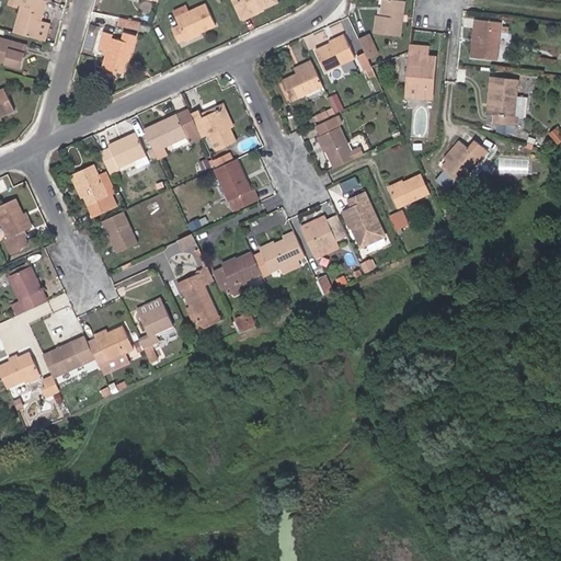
[(49,23),(41,21),(44,12),(43,11),(46,0),(45,0),(14,0),(14,3),(18,4),(22,6),(14,33),(44,41),(49,23)]
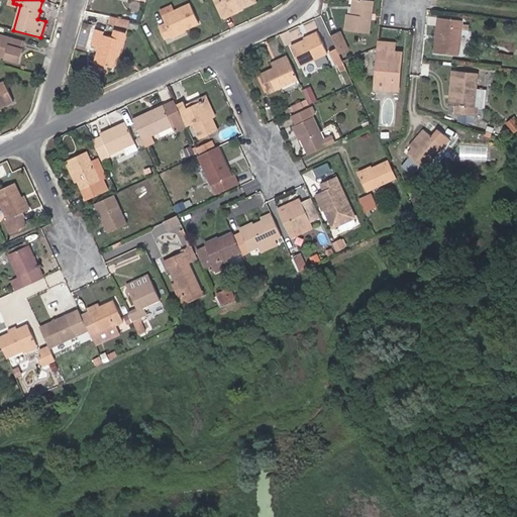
[(255,2),(254,0),(214,0),(222,17),(236,10),(235,7),(246,2),(248,5),(255,2)]
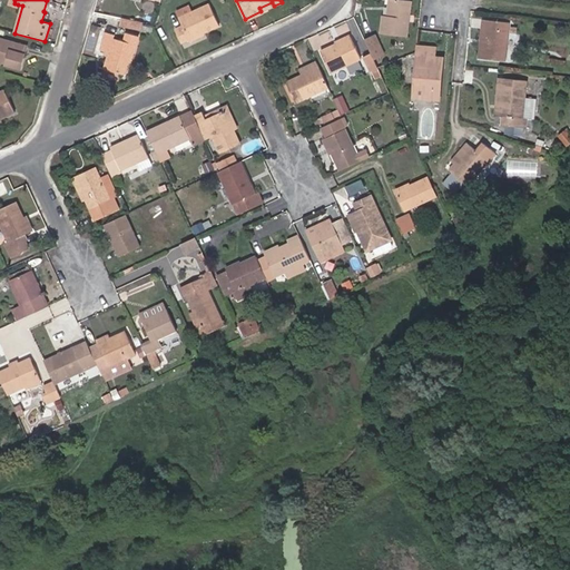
[(406,37),(411,1),(403,0),(393,0),(391,17),(387,16),(383,16),(380,33),(406,37)]
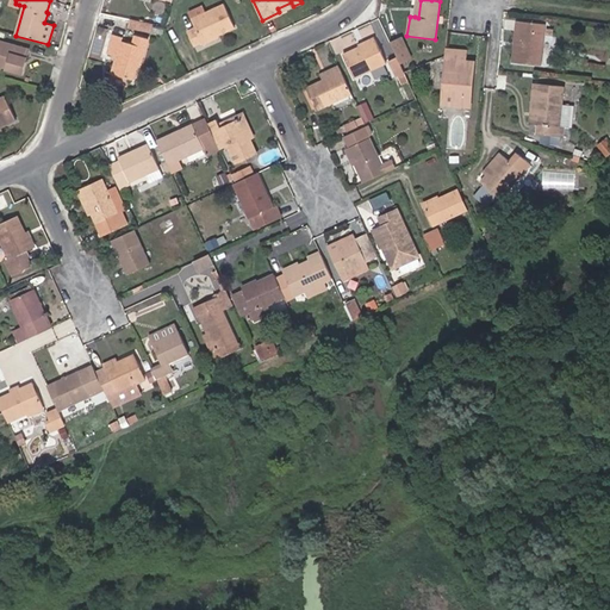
[(279,12),(293,6),(291,2),(278,8),(279,12)]
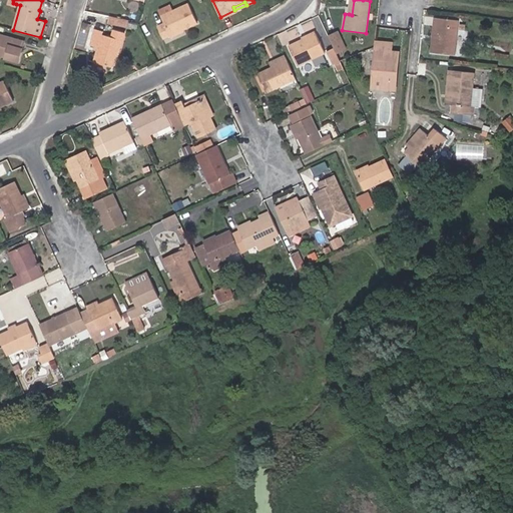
[(197,24),(188,4),(172,11),(160,16),(164,23),(157,26),(163,39),(170,36),(183,30),(197,24)]
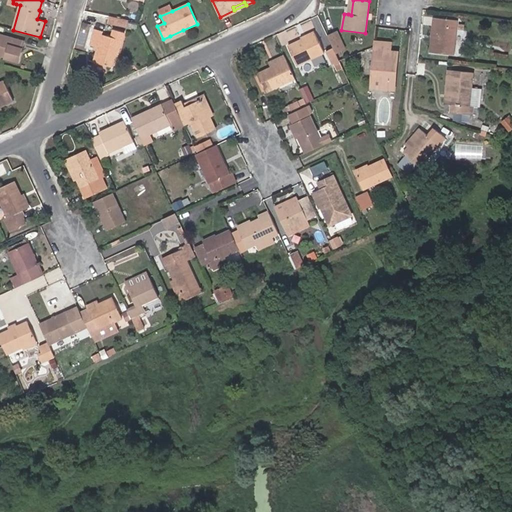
[(172,11),(170,5),(158,11),(160,16),(172,11)]
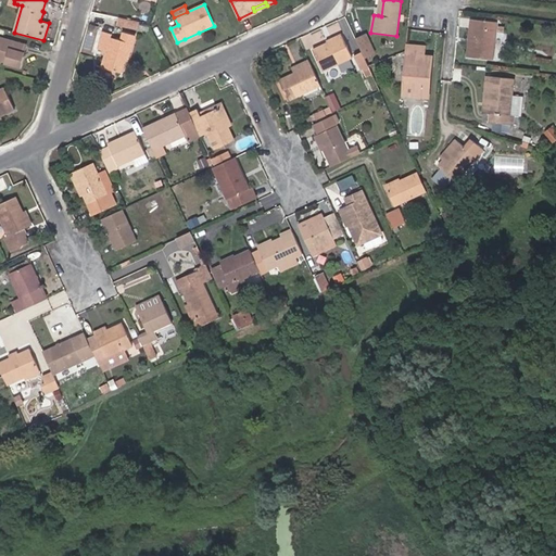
[(240,21),(255,13),(254,11),(239,19),(240,21)]
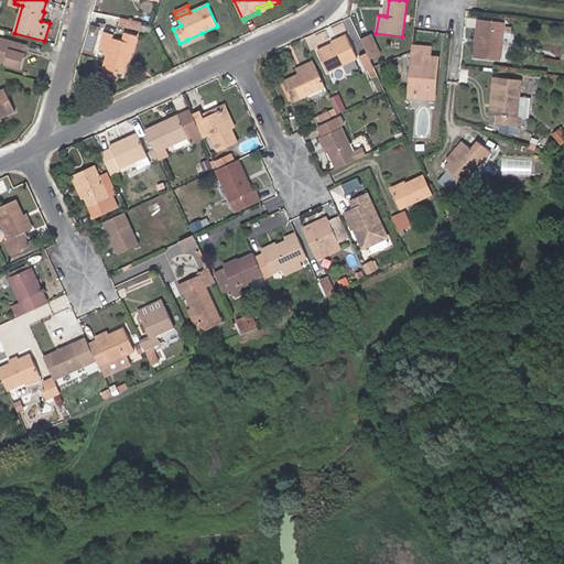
[(141,22),(121,18),(119,25),(139,30),(139,29),(140,24),(141,22)]
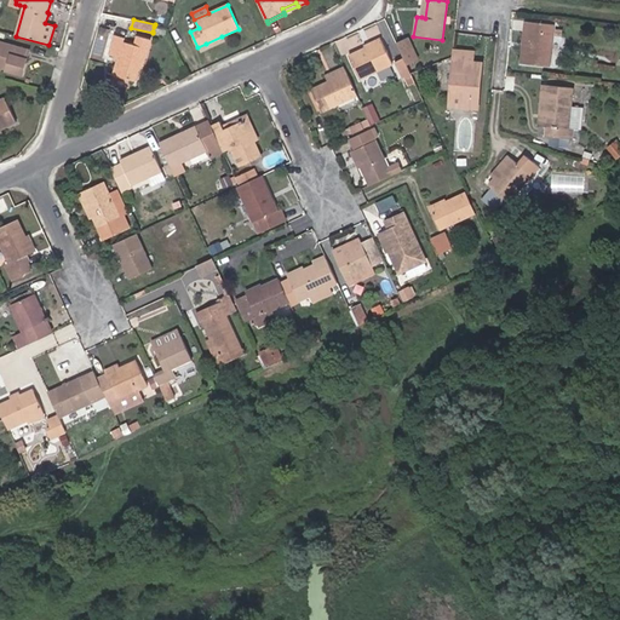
[(552,29),(554,24),(526,22),(523,42),(529,44),(527,64),(549,67),(552,35),(552,29)]
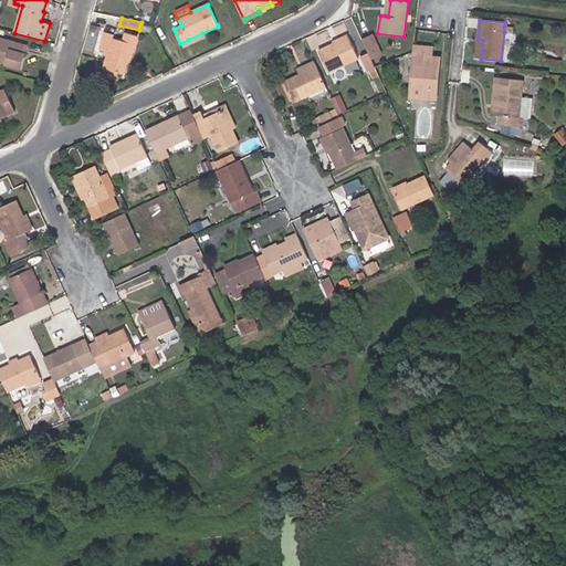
[(130,62),(137,35),(125,33),(123,41),(113,38),(114,34),(104,32),(100,50),(108,53),(103,69),(123,74),(126,61),(130,62)]
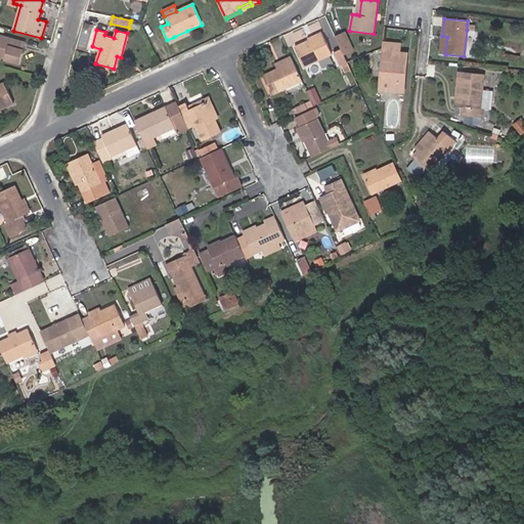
[(175,39),(188,33),(187,31),(174,37),(175,39)]
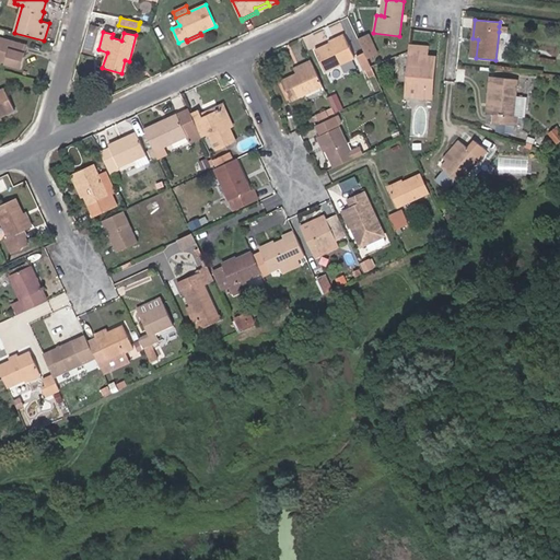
[(377,54),(368,34),(358,38),(364,53),(368,59),(377,54)]
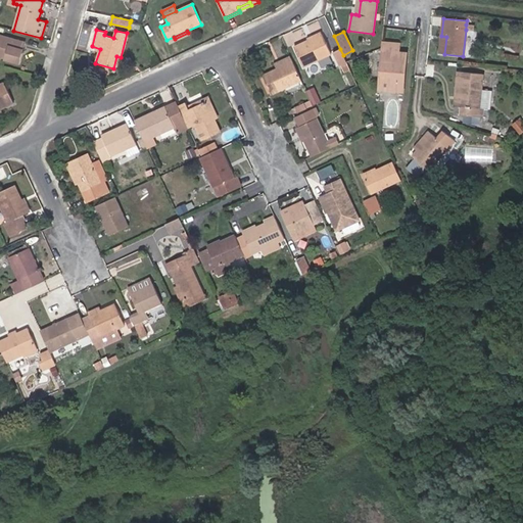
[(307,41),(322,34),(321,33),(306,39),(307,41)]
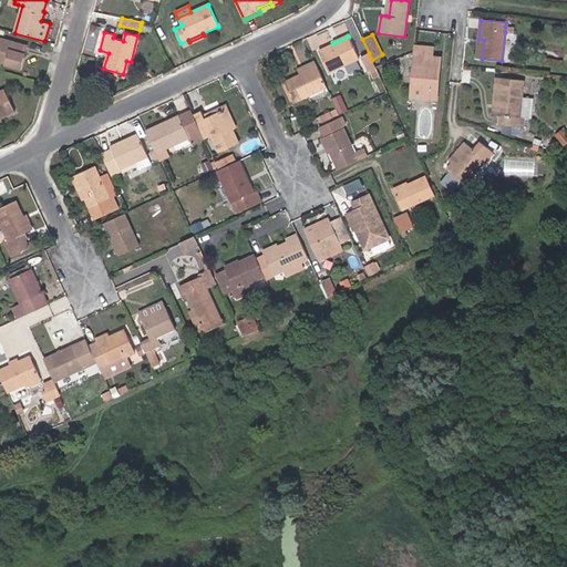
[(359,59),(349,37),(333,44),(319,51),(329,72),(359,59)]
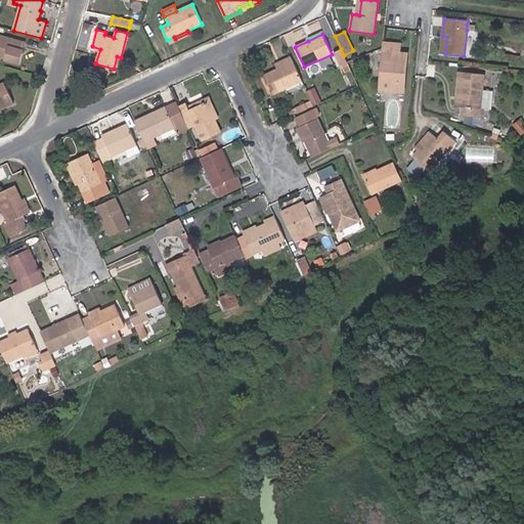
[(0,57),(18,63),(25,42),(0,36),(0,57)]
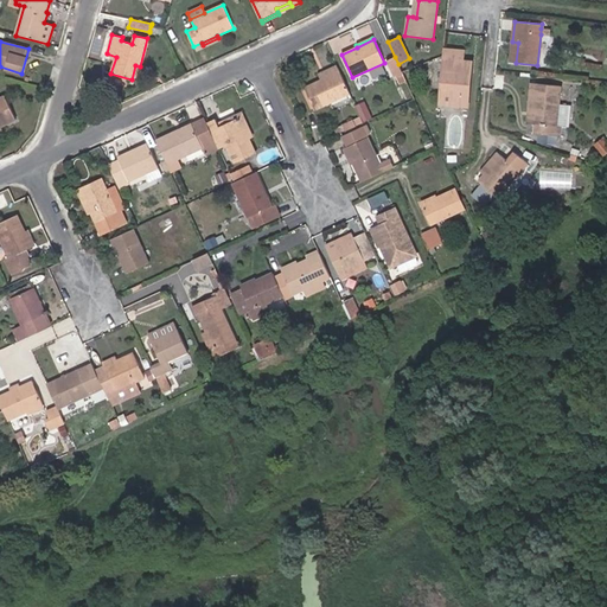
[(464,107),(466,74),(471,74),(472,62),(462,61),(464,51),(445,49),(440,104),(464,107)]
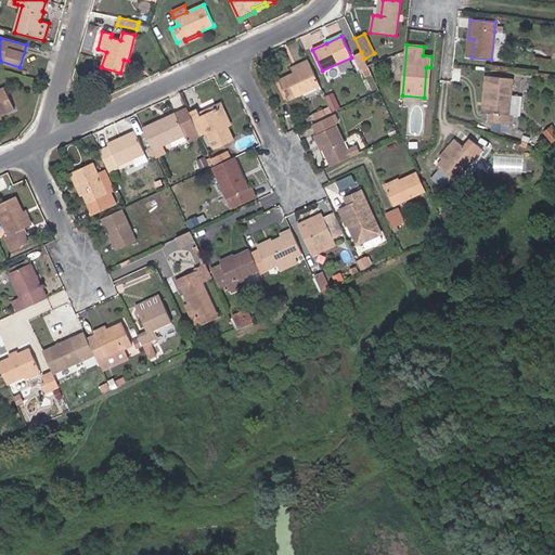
[(364,59),(361,52),(353,56),(361,72),(362,71),(368,67),(368,66),(364,59)]
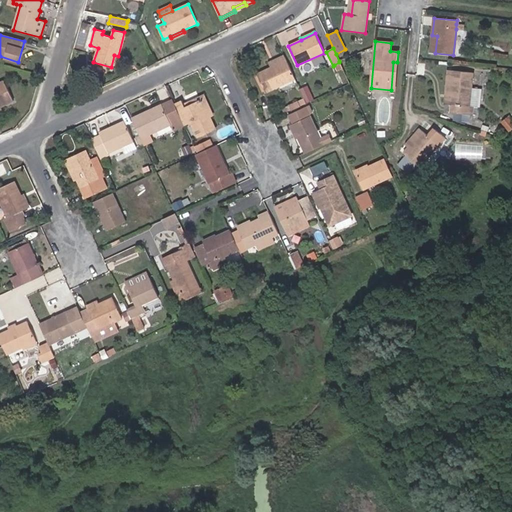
[(295,79),(284,56),(268,63),(270,68),(257,74),(257,76),(265,91),(265,92),(295,79)]
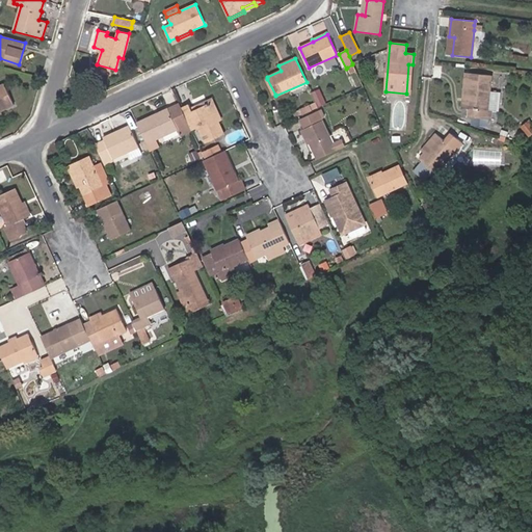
[(360,80),(352,64),(347,68),(353,83),(360,80)]
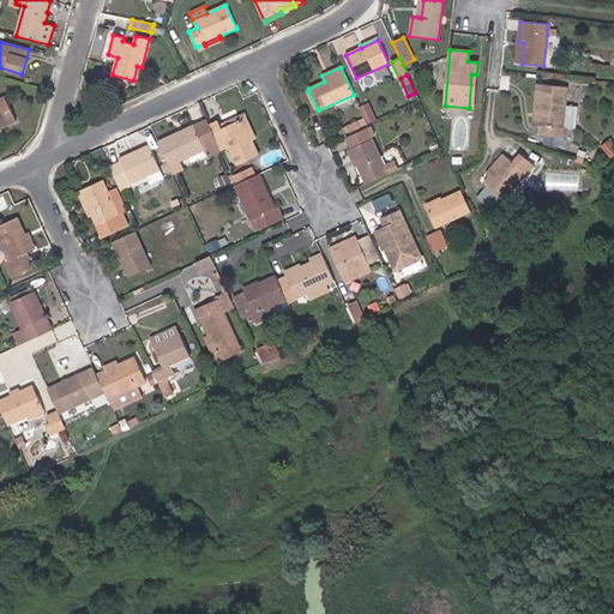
[(575,128),(576,107),(565,106),(567,88),(540,84),(536,126),(541,126),(541,134),(567,138),(567,137),(567,127),(573,128),(575,128)]
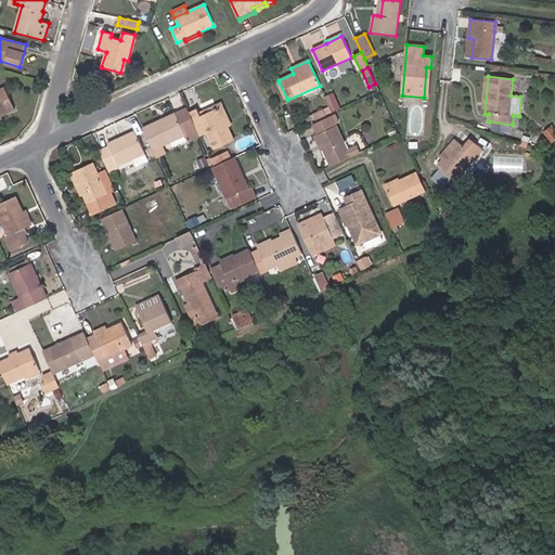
[(287,99),(279,82),(276,84),(284,100),(287,99)]
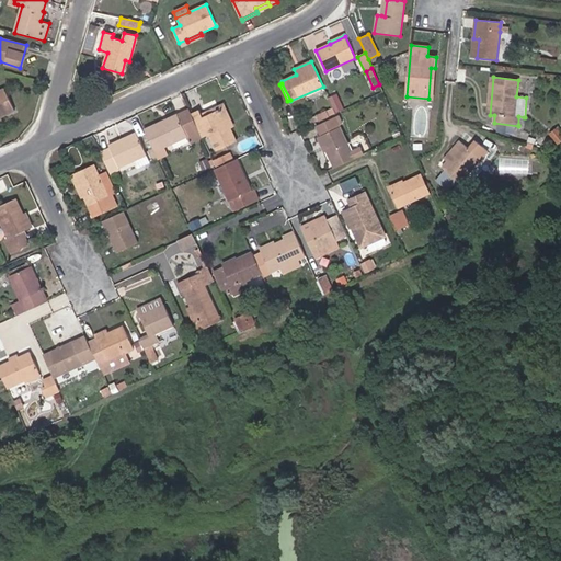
[(0,117),(14,111),(3,89),(0,90),(0,117)]
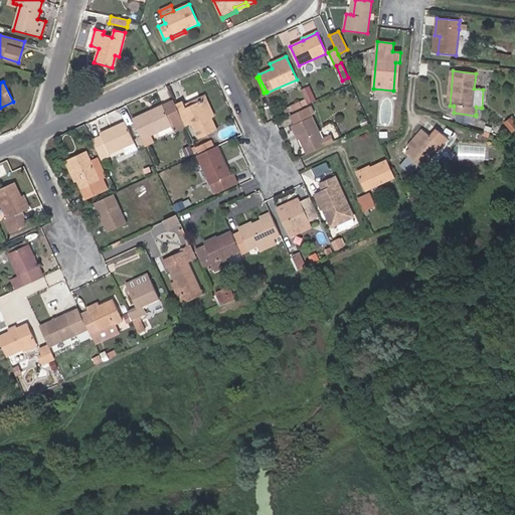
[(215,117),(204,95),(184,104),(186,108),(203,100),(211,118),(215,117)]
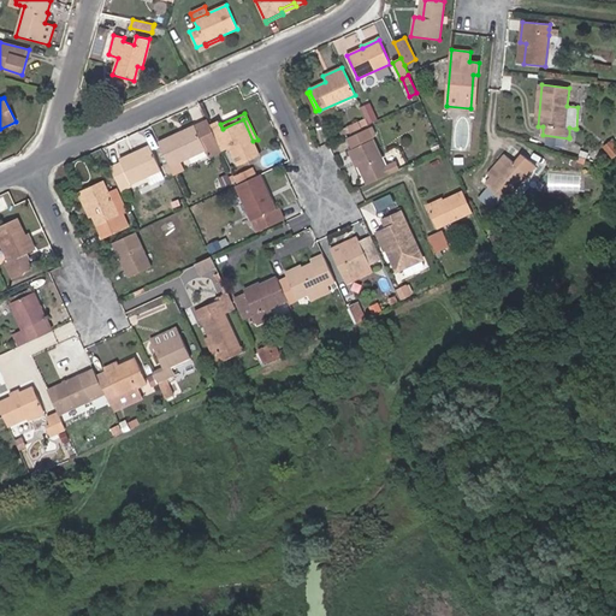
[(181,163),(206,150),(208,157),(221,150),(209,125),(207,119),(158,142),(173,176),(184,171),(181,163)]
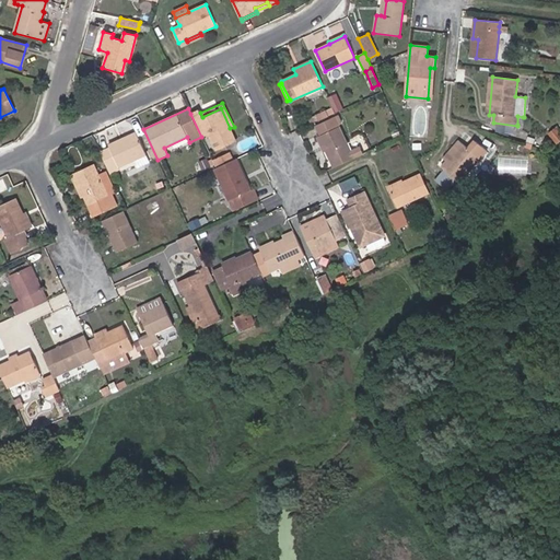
[(230,128),(221,108),(202,117),(200,113),(199,111),(190,114),(201,137),(209,135),(217,150),(236,141),(230,128)]
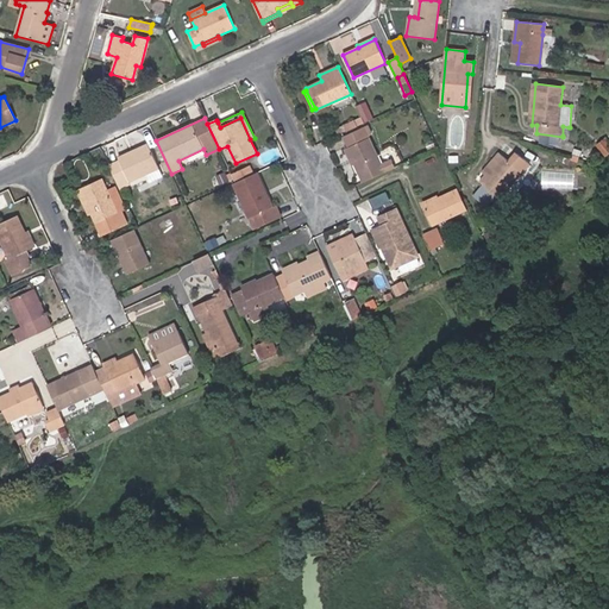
[(357,126),(355,120),(344,125),(346,131),(357,126)]
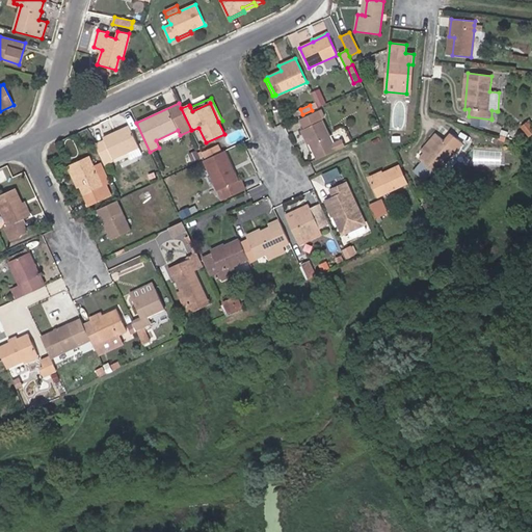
[(302,114),(300,109),(292,113),(294,117),(302,114)]
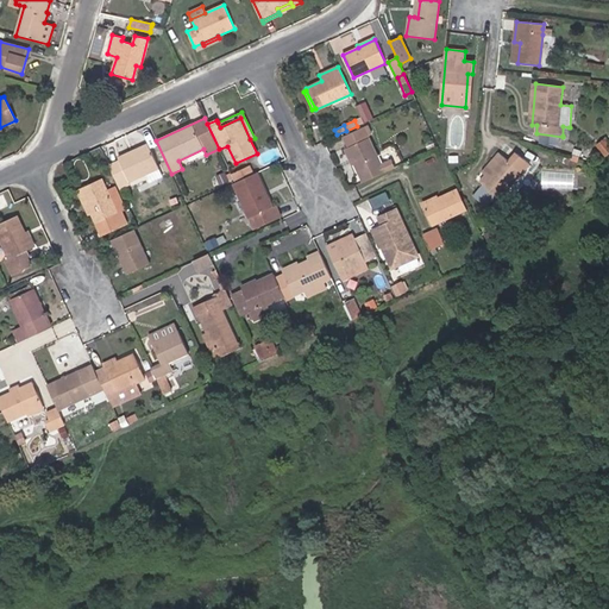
[(346,149),(363,183),(385,173),(395,168),(391,159),(382,163),(370,137),(372,136),(368,125),(343,137),(347,148),(346,149)]
